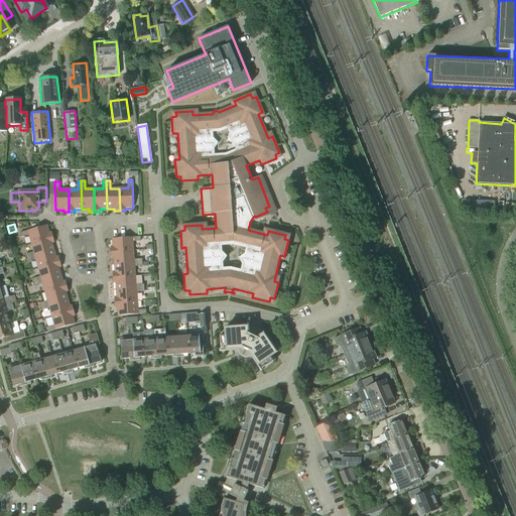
[(31,244),(52,238),(51,233),(49,233),(46,226),(20,233),(21,237),(28,235),(31,244)]
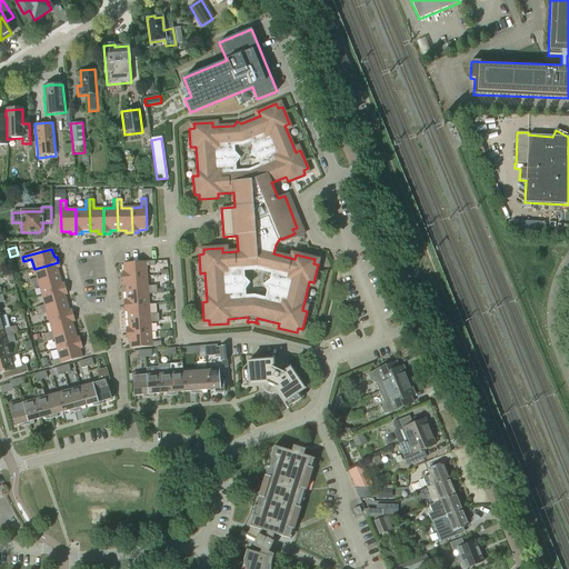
[(122,279),(147,277),(146,267),(155,266),(155,261),(123,265),(125,272),(121,272),(122,279)]
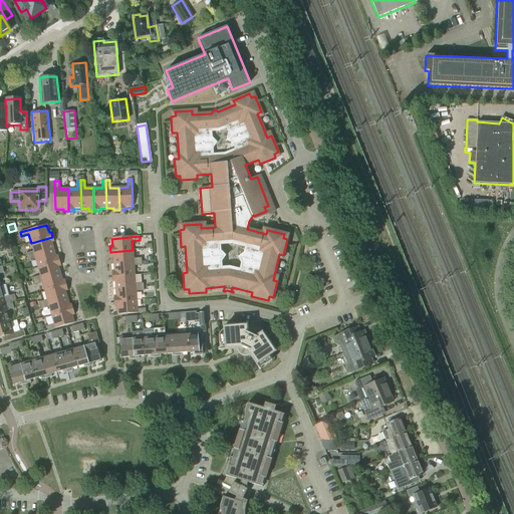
[(52,237),(31,243),(33,251),(25,254),(26,257),(53,249),(51,243),(54,242),(52,237)]
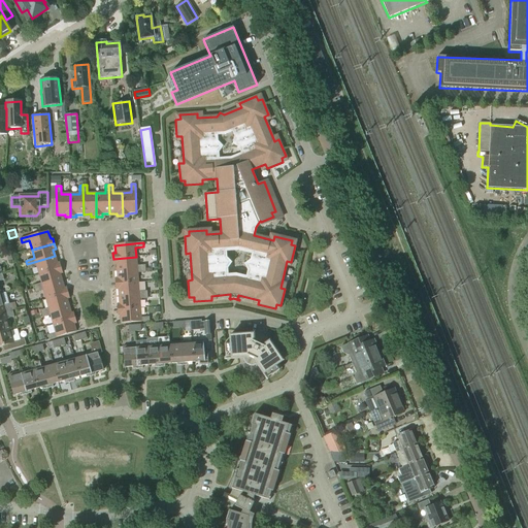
[(55,256),(27,264),(28,268),(36,265),(38,274),(61,268),(60,263),(57,264),(55,256)]
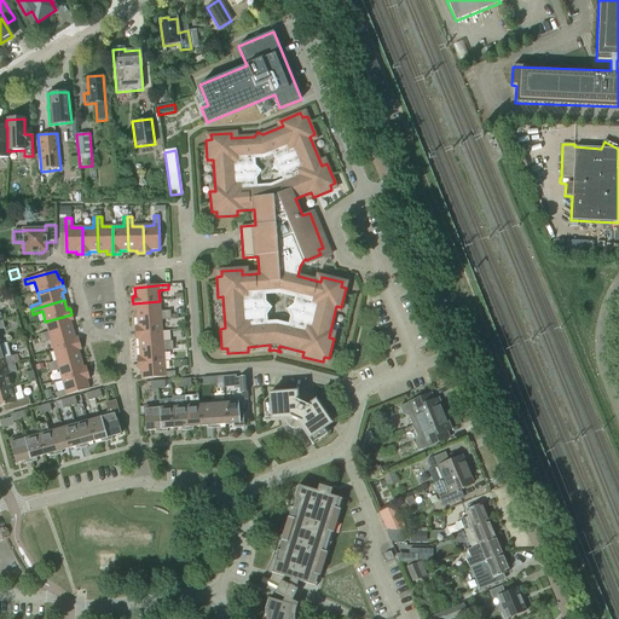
[(161,312),(160,301),(133,304),(133,310),(137,310),(137,318),(171,316),(171,311),(161,312)]
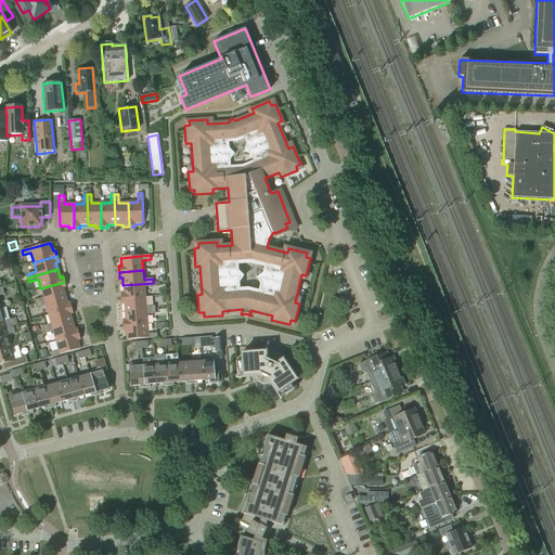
[(64,282),(40,288),(43,298),(35,300),(36,304),(65,296),(63,288),(65,287),(64,282)]
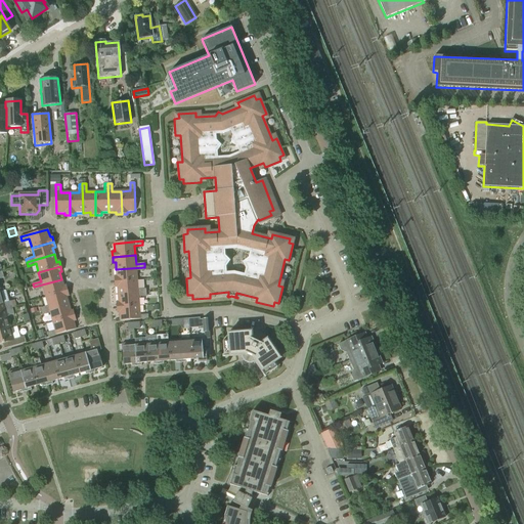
[(144,267),(116,269),(117,276),(114,276),(115,282),(137,280),(136,271),(144,270),(144,267)]
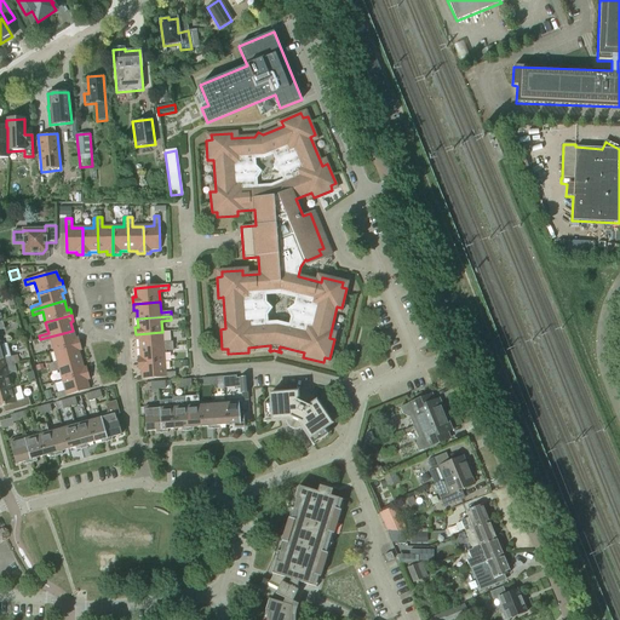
[(73,331),(40,339),(41,344),(51,342),(53,351),(80,344),(78,338),(75,339),(73,331)]
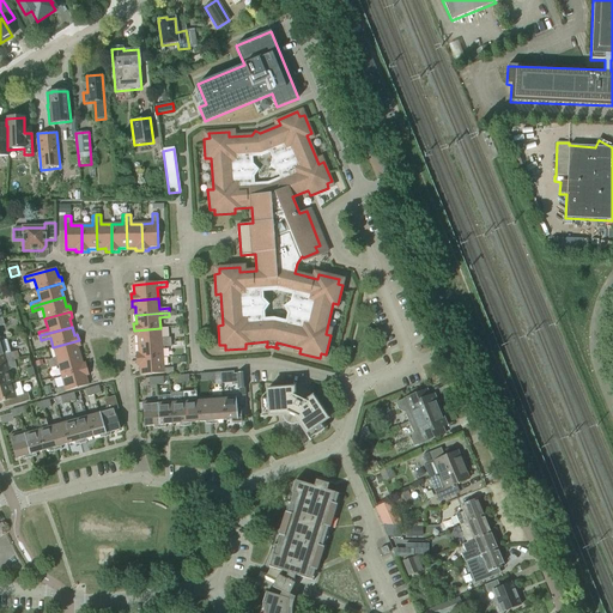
[(161,328),(134,331),(134,337),(137,337),(138,345),(171,343),(171,338),(162,339),(161,328)]
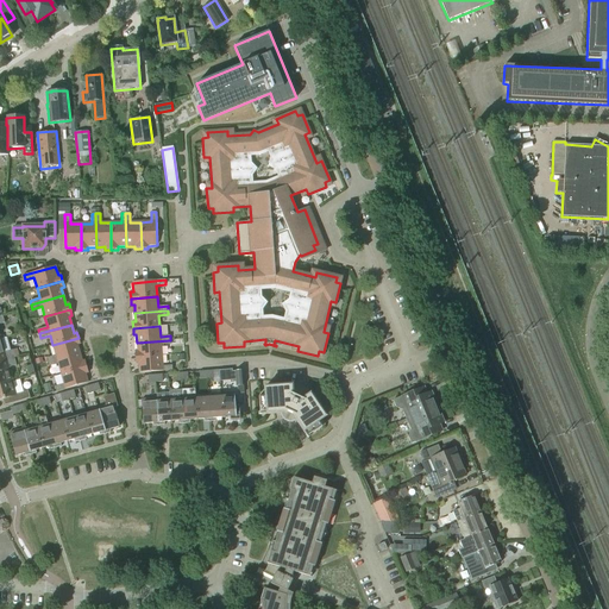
[(79,338),(52,345),(56,356),(46,358),(48,362),(80,353),(77,345),(80,344),(79,338)]
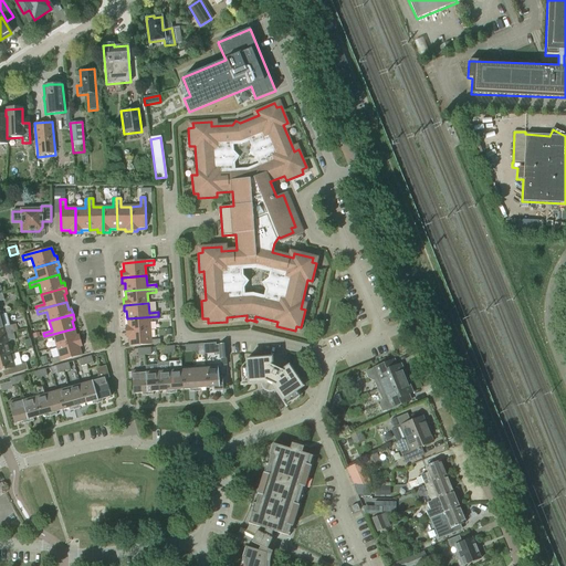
[(0,315),(0,336),(13,333),(11,326),(3,327),(0,315)]
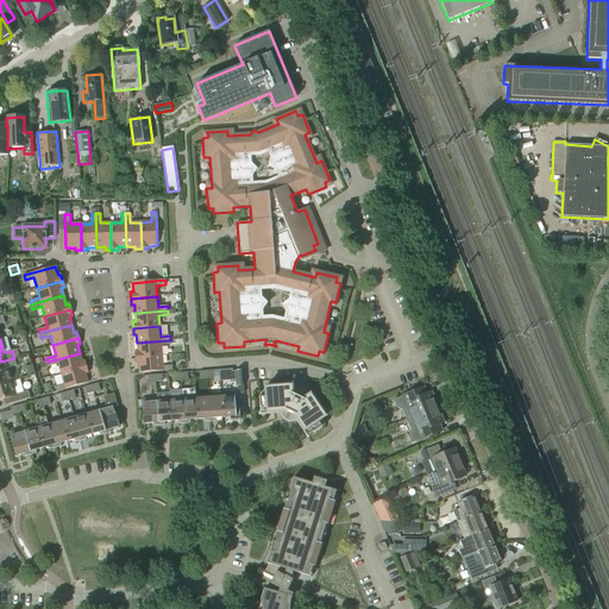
[(170,340),(137,343),(138,351),(135,351),(136,358),(162,356),(161,345),(170,345),(170,340)]
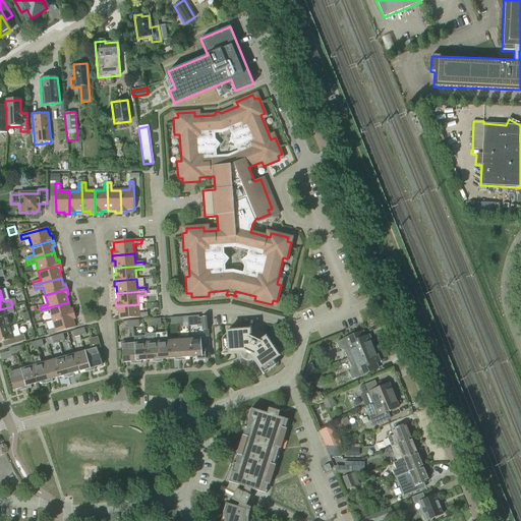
[(68,302),(41,309),(42,313),(50,311),(52,320),(74,313),(72,308),(70,309),(68,302)]
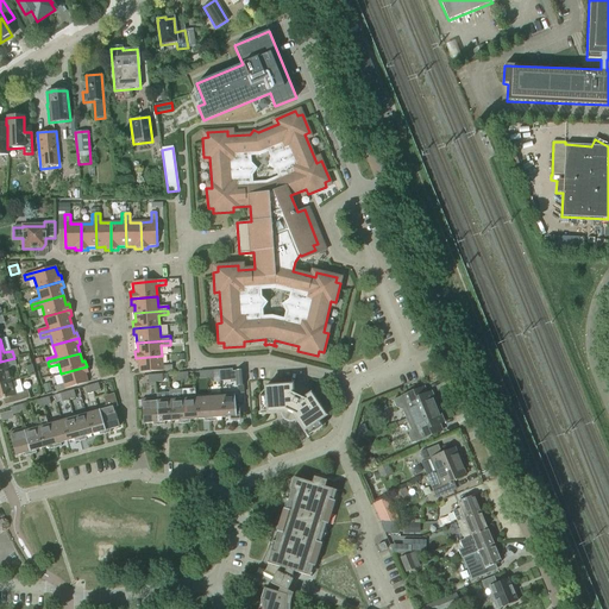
[(163,366),(162,356),(136,358),(136,364),(138,364),(139,372),(173,371),(171,365),(163,366)]
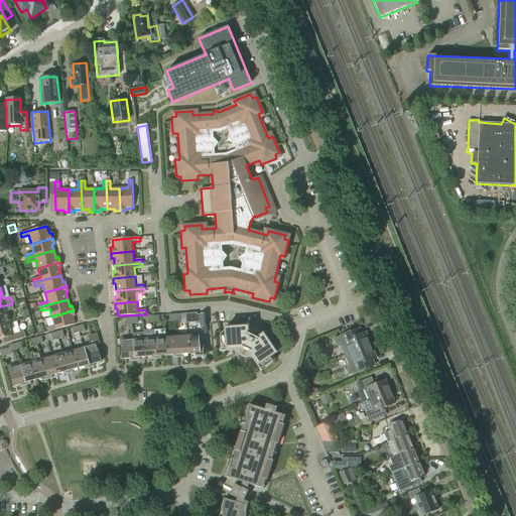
[(12,303),(0,306),(0,326),(10,324),(7,311),(14,309),(12,303)]
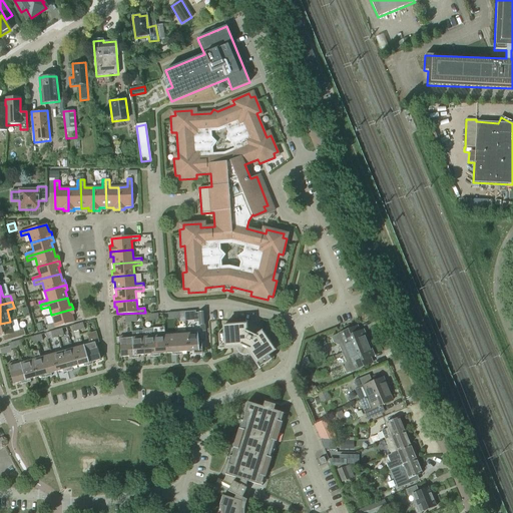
[(73,309),(51,315),(54,324),(46,326),(47,330),(74,323),(72,315),(74,315),(73,309)]
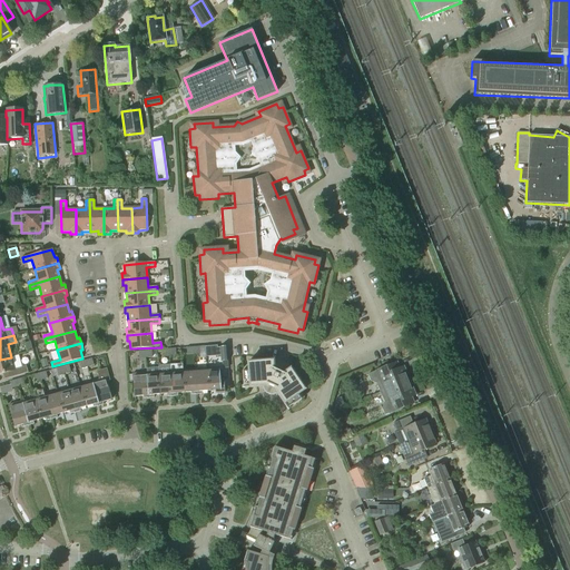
[(19,355),(11,357),(0,360),(0,374),(7,373),(8,379),(28,373),(38,370),(36,363),(26,365),(26,366),(22,367),(19,355)]
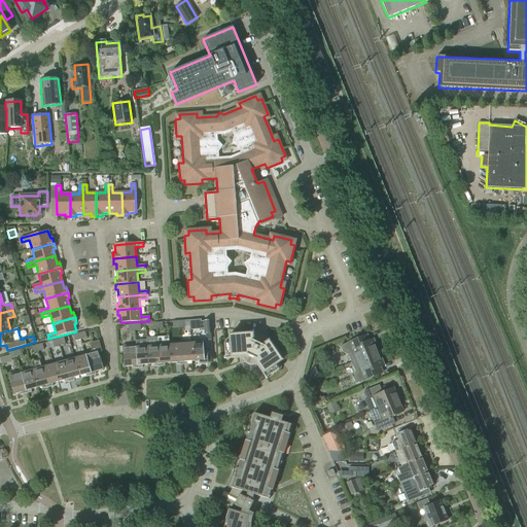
[(270,342),(269,341),(268,339),(267,338),(266,337),(265,336),(262,335),(261,335),(259,334),(258,334),(256,332),(254,332),(253,332),(251,332),(251,334),(252,334),(229,336),(230,343),(223,344),(225,359),(245,357),(245,359),(246,361),(247,362),(249,363),(251,363),(253,363),(254,362),(266,379),(279,370),(276,365),(282,361),(269,342),(270,342)]
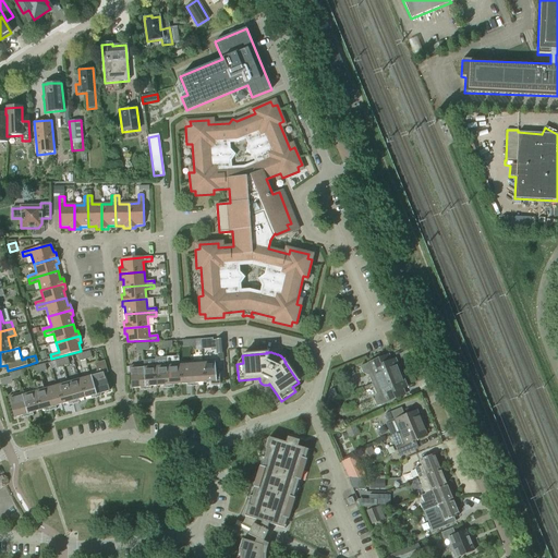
[(373,385),(400,374),(395,360),(388,362),(386,355),(364,365),(360,366),(363,373),(368,376),(372,381),(371,383),(373,385)]
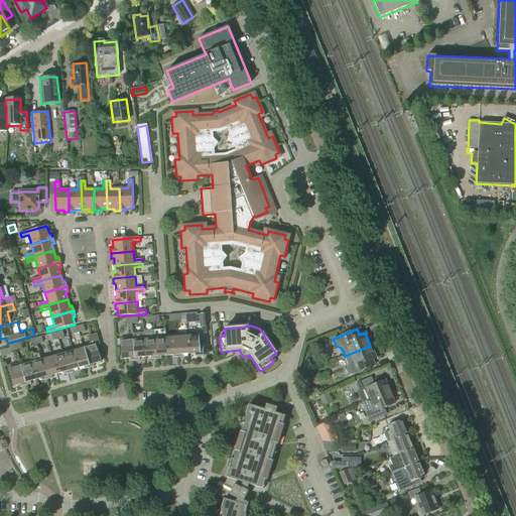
[(165,336),(165,330),(154,331),(156,360),(161,359),(161,356),(167,356),(165,336)]
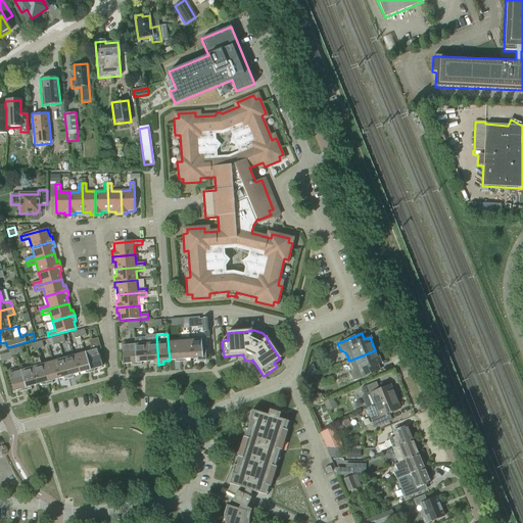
[(158,365),(156,335),(145,336),(145,337),(147,363),(153,362),(153,365),(158,365)]
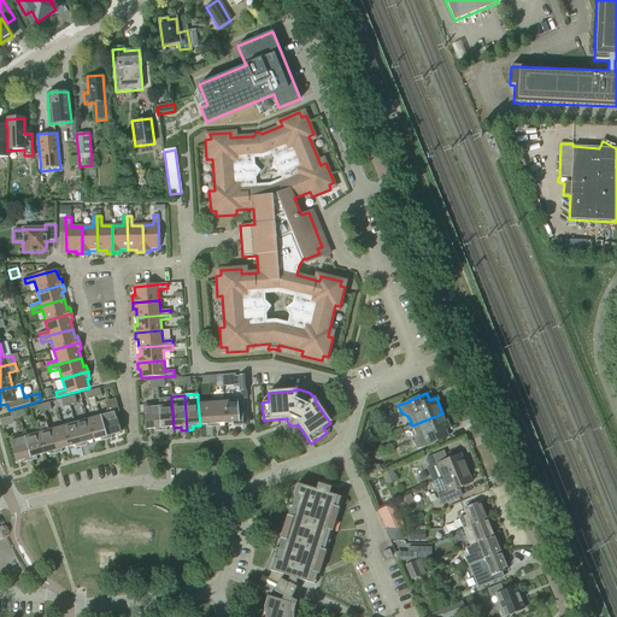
[(174,428),(171,398),(158,399),(158,405),(159,405),(160,432),(166,432),(166,428),(174,428)]
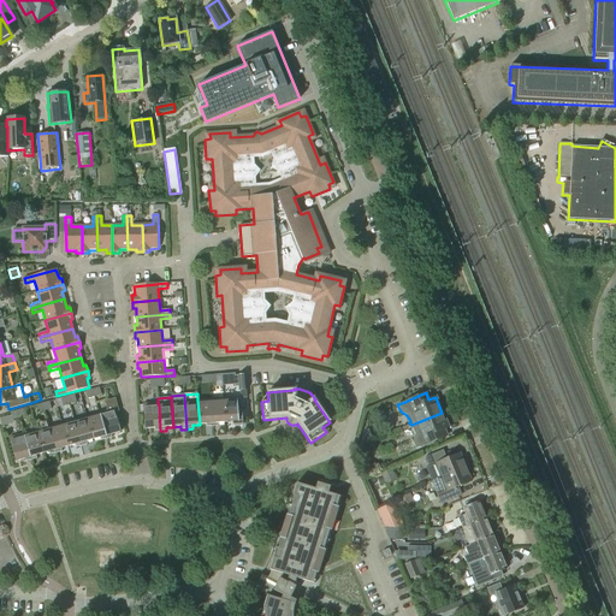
[(225,422),(224,398),(211,400),(213,427),(218,427),(218,424),(225,422)]
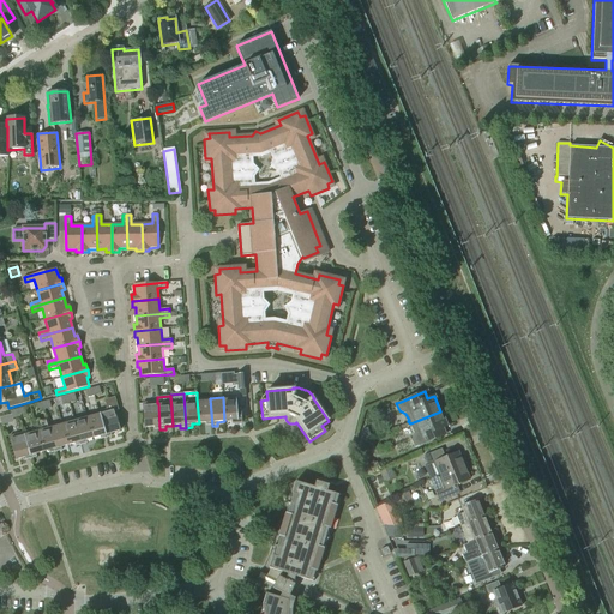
[(241,404),(236,404),(236,397),(223,397),(224,421),(232,421),(232,425),(242,423),(241,404)]
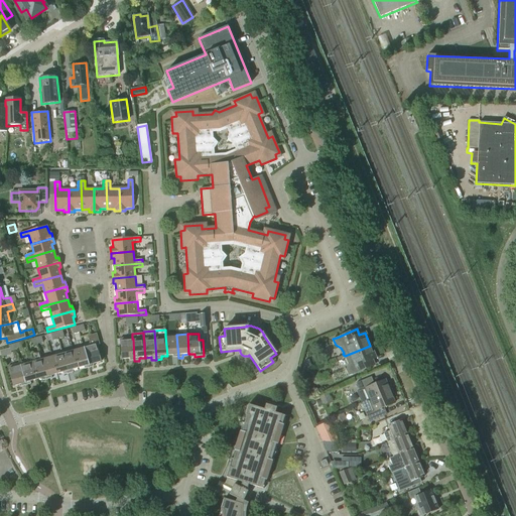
[(178,358),(176,335),(165,336),(167,356),(173,356),(173,358),(178,358)]
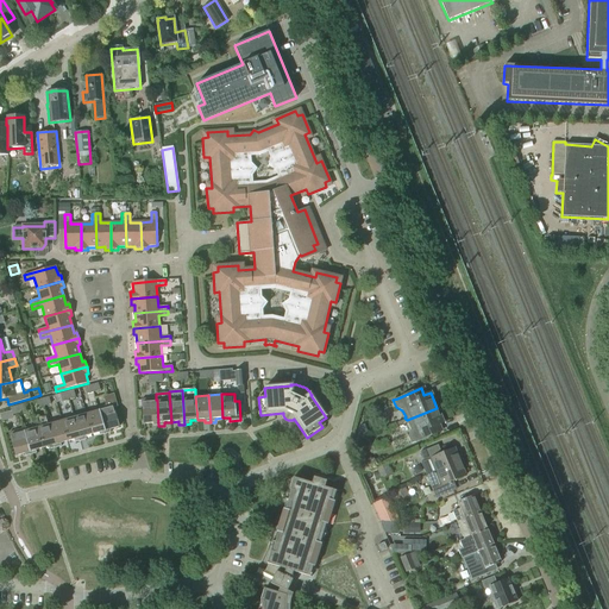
[(105,403),(106,406),(98,408),(105,434),(111,433),(110,429),(119,427),(114,407),(117,407),(114,397),(105,400),(105,403)]
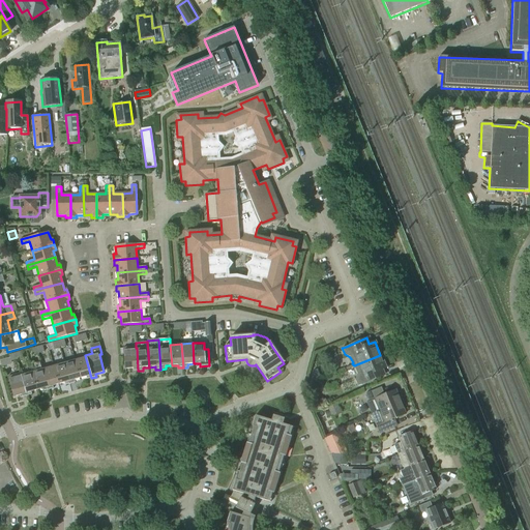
[(137,348),(136,348),(123,349),(124,369),(133,369),(134,372),(138,371),(137,348)]
